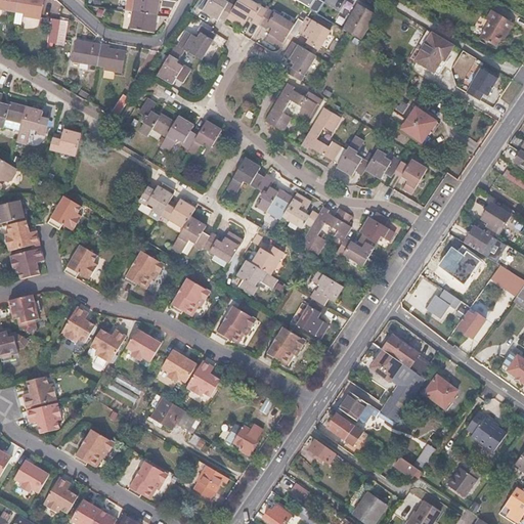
[(0,0),(0,9),(15,12),(17,0),(0,0)]
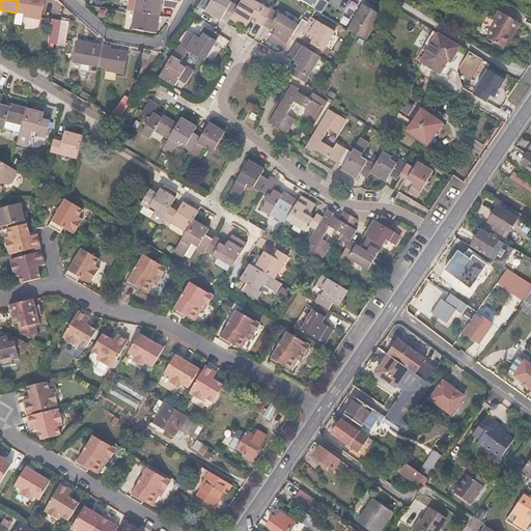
[(18,0),(16,12),(24,14),(24,17),(40,20),(44,0),(18,0)]
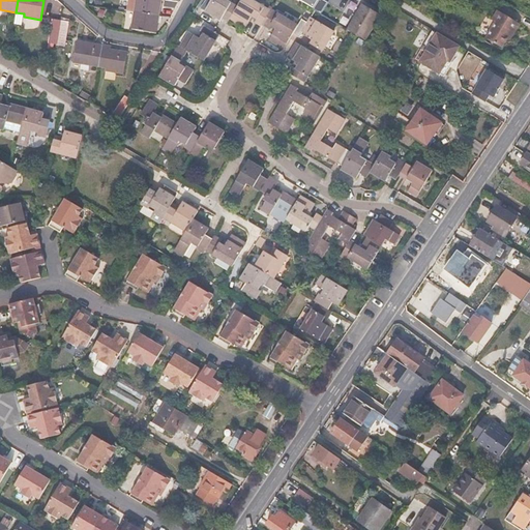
[(156,16),(158,5),(162,5),(162,0),(127,0),(126,10),(134,11),(136,11),(138,12),(156,16)]
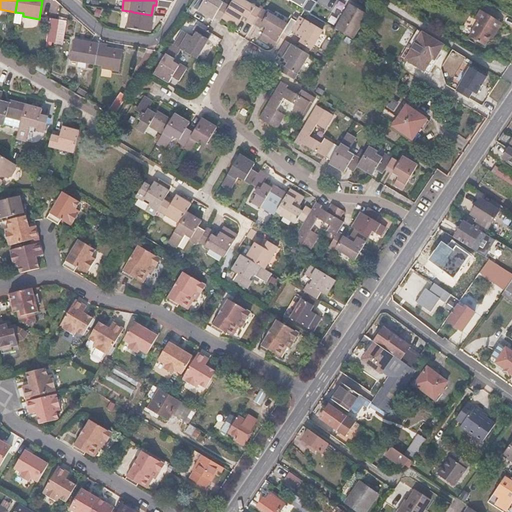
[(202,0),(197,9),(211,18),(214,14),(221,17),(228,6),(219,0),(202,0)]
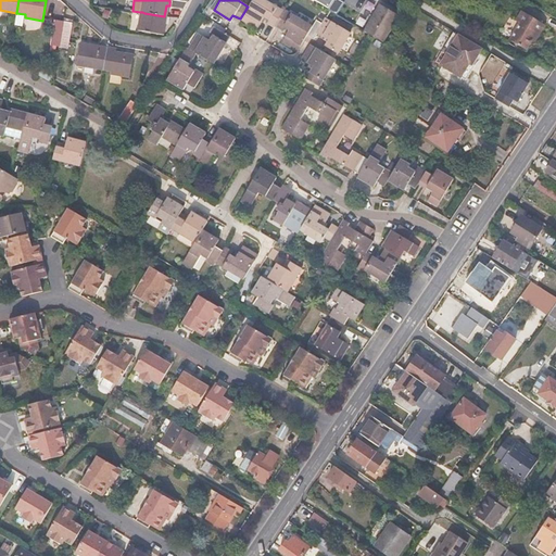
[(283,11),(265,0),(251,0),(248,7),(240,19),(255,27),(263,17),(275,25),(283,11)]
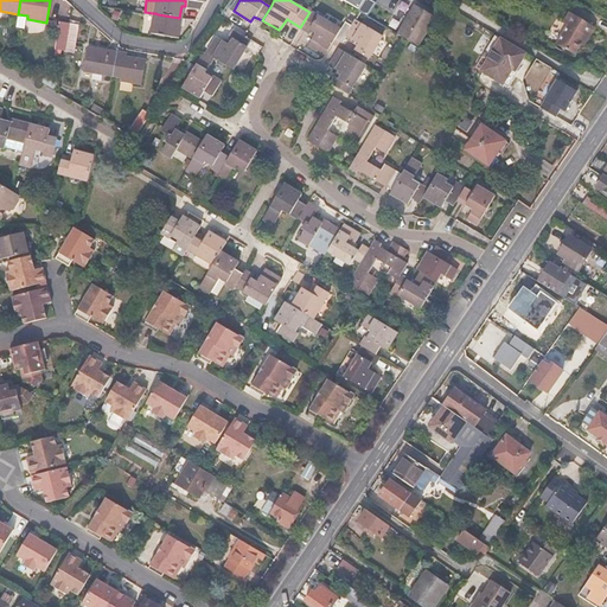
[(414,1),(396,31),(417,44),(436,14),(414,1)]
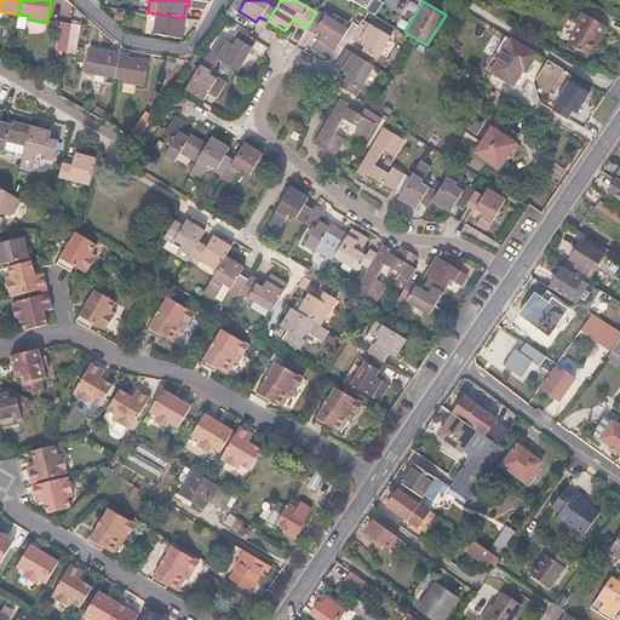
[(600,36),(607,26),(580,10),(573,19),(578,23),(566,41),(585,53),(592,44),(597,35),(600,36)]
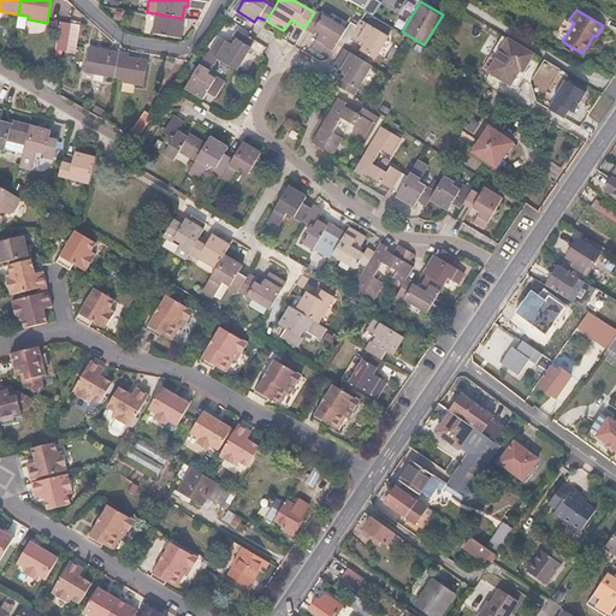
[(329,54),(336,42),(339,36),(345,28),(321,13),(319,16),(314,12),(304,28),(312,31),(314,28),(319,30),(311,43),(329,54)]
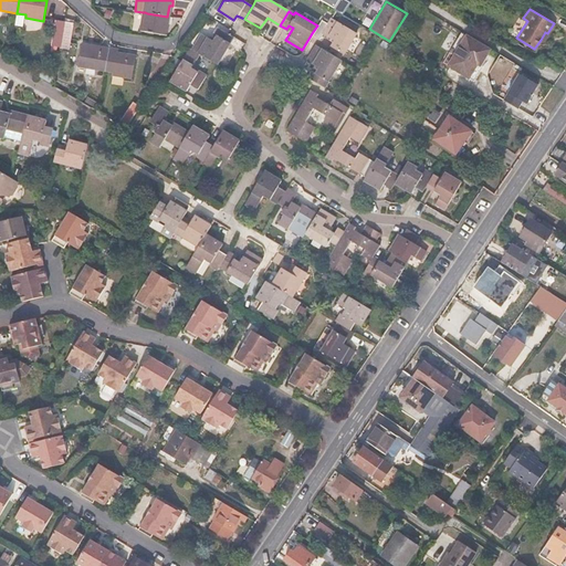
[(142,31),(161,34),(163,25),(165,25),(167,17),(147,13),(145,12),(143,12),(139,31),(142,31)]
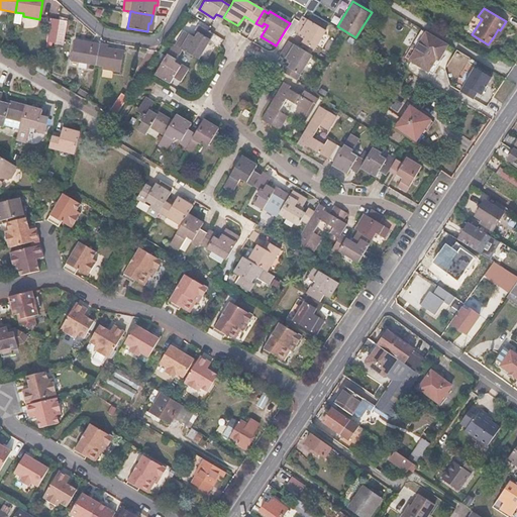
[(327,28),(302,13),(297,21),(292,19),(290,23),(285,30),(291,33),(294,28),(306,36),(303,41),(315,48),(327,28)]
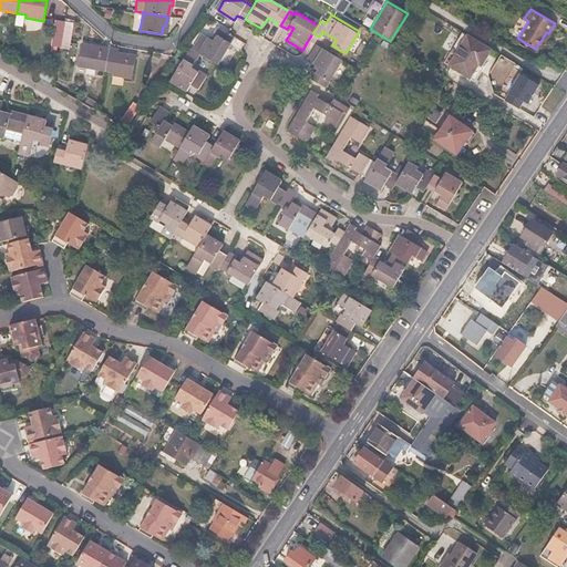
[(61,41),(64,22),(55,21),(52,40),(61,41)]
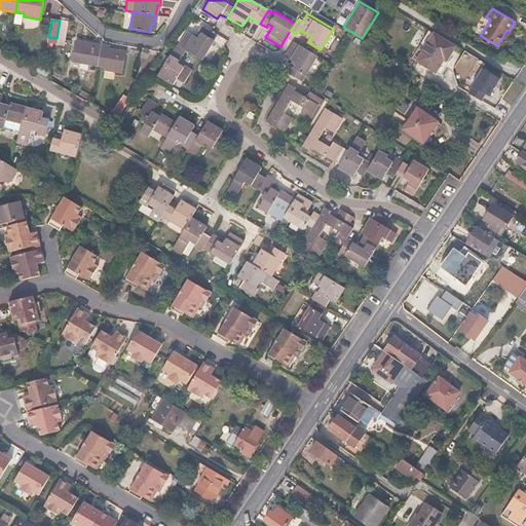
[(68,22),(60,21),(57,38),(65,40),(68,22)]
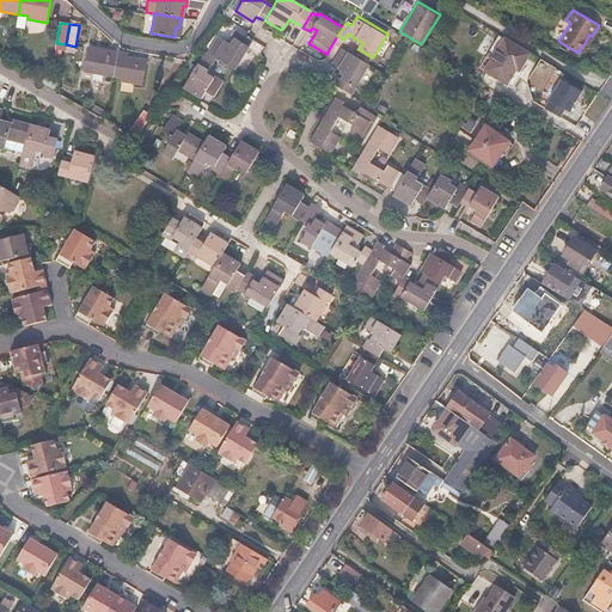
[(252,38),(245,34),(237,29),(232,37),(234,40),(231,44),(219,37),(208,53),(216,59),(234,69),(252,40),(252,38)]
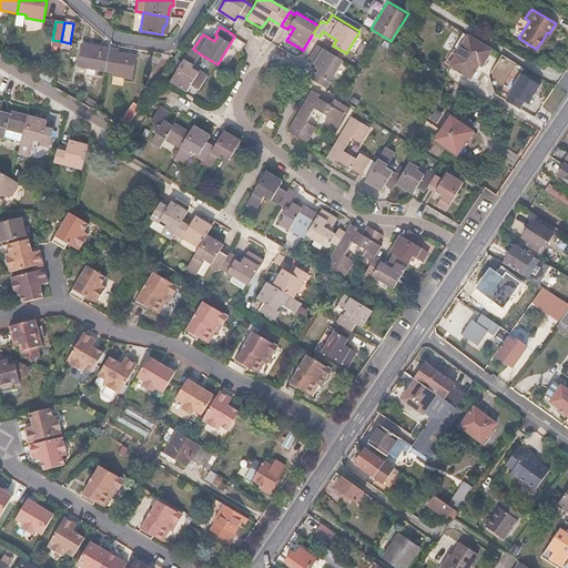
[(463,32),(445,62),(449,64),(468,34),(463,32)]
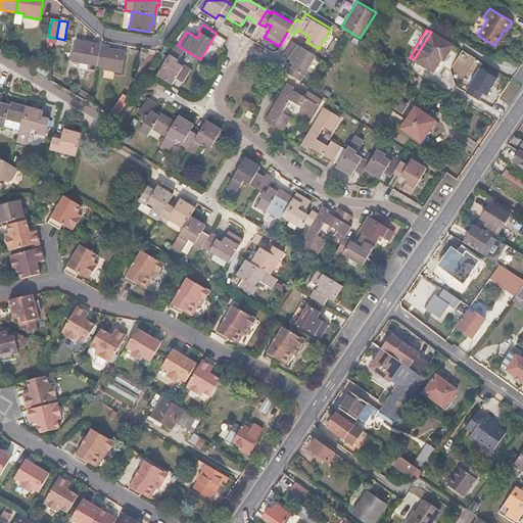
[(431,32),(414,59),(433,70),(440,58),(443,59),(452,45),(431,32)]
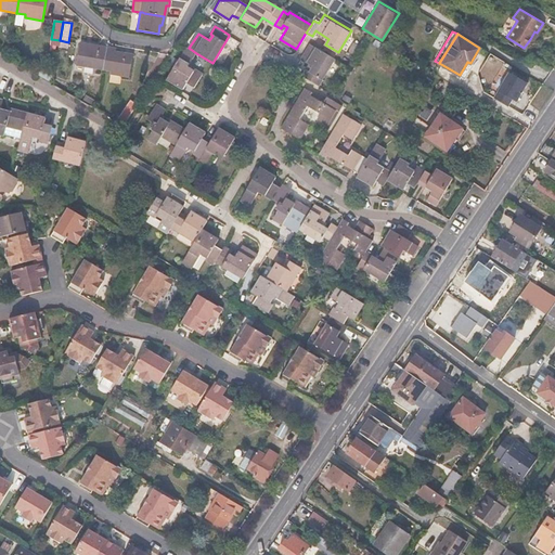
[(318,86),(335,57),(310,43),(300,60),(312,66),(305,78),(318,86)]
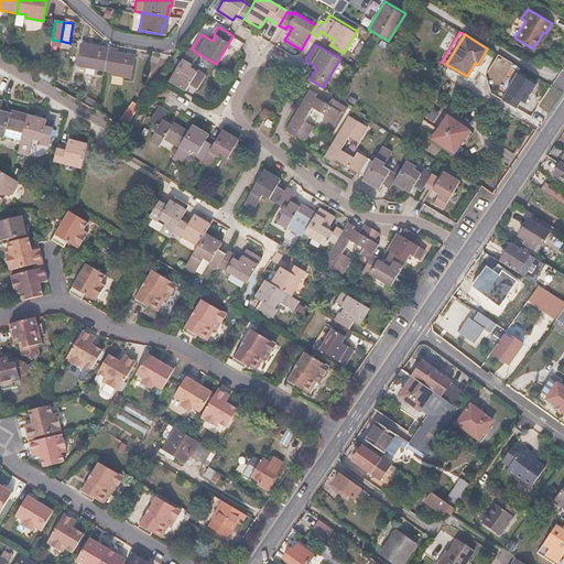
[(108,50),(108,49),(89,45),(89,49),(80,46),(77,63),(86,65),(85,67),(104,72),(107,53),(108,50)]
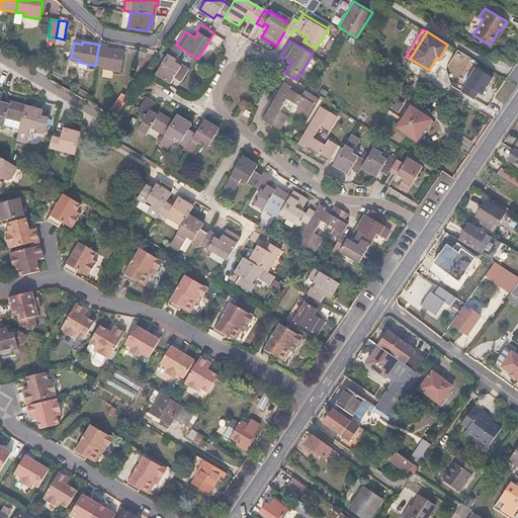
[(176,45),(174,44),(155,74),(170,83),(174,78),(179,82),(187,70),(175,62),(183,50),(176,45)]
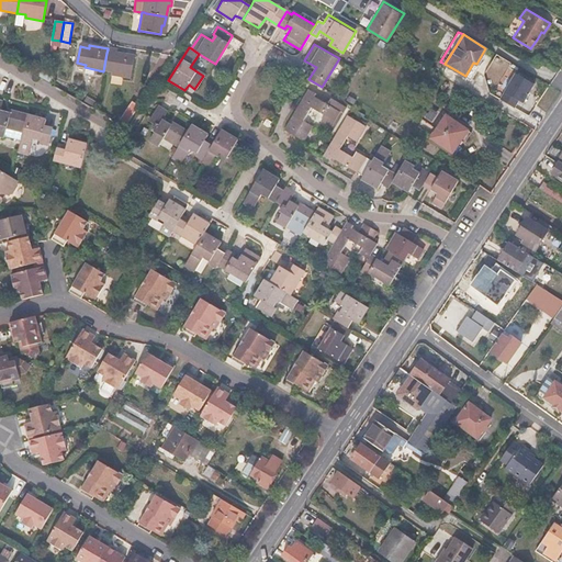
[(114,55),(107,53),(103,71),(112,72),(111,75),(130,78),(134,55),(115,51),(114,55)]
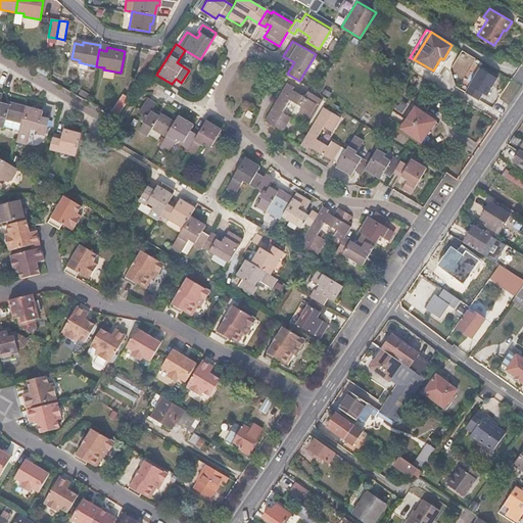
[(480,65),(465,91),(479,99),(483,92),(486,94),(497,77),(480,65)]
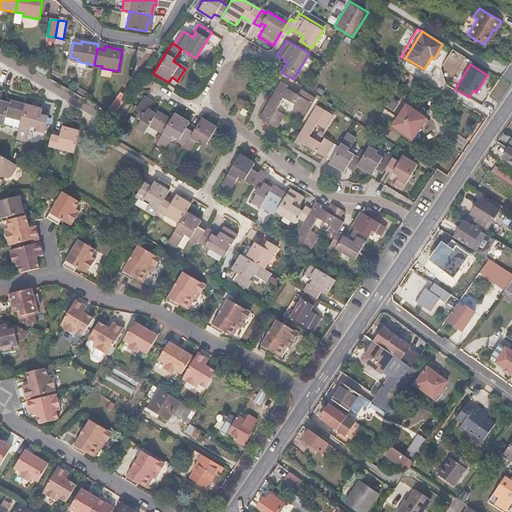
[(312,95),(308,93),(301,89),(296,95),(285,88),(286,85),(281,82),(271,98),(259,118),(274,128),(282,114),(275,109),(283,98),(294,105),(291,109),(300,114),(312,95)]
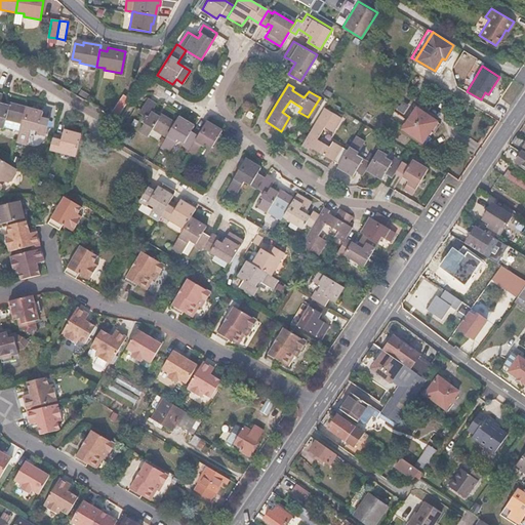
[(127,104),(130,98),(123,94),(109,115),(117,119),(127,104)]
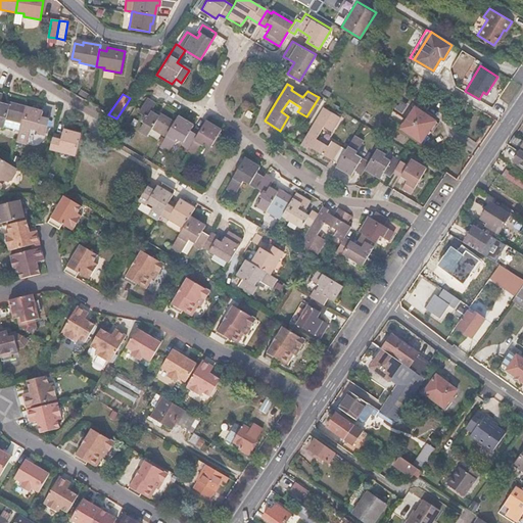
[(0,129),(3,130),(4,128),(6,121),(19,125),(24,108),(9,104),(8,107),(0,105),(2,96),(0,95),(0,129)]
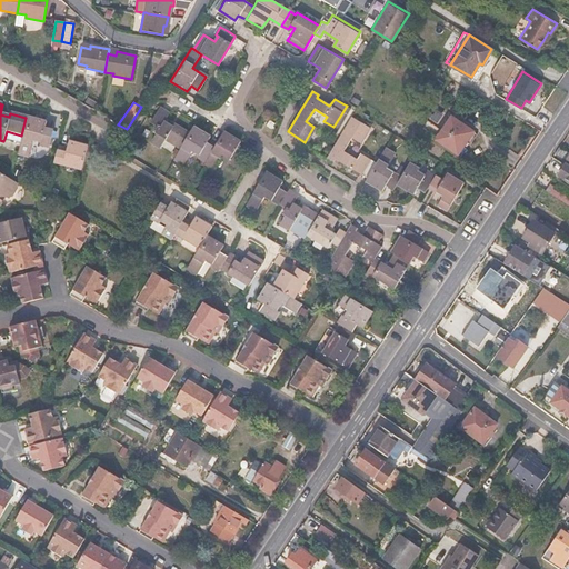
[(161,105),(153,117),(152,119),(158,123),(155,129),(157,131),(151,139),(161,145),(167,136),(182,145),(191,130),(176,121),(175,122),(166,117),(170,110),(161,105)]
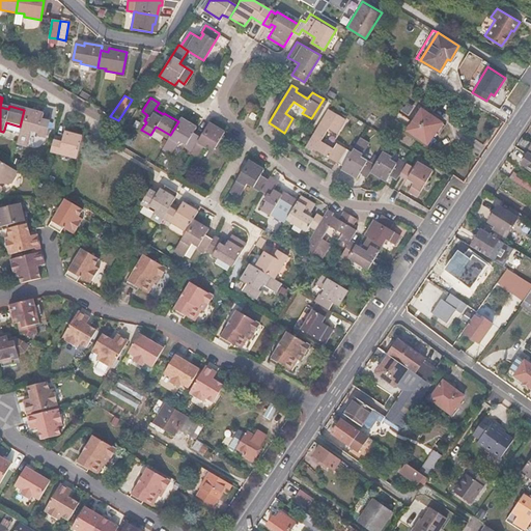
[(312,148),(341,167),(348,155),(342,150),(344,148),(335,142),(332,146),(320,140),(327,130),(334,134),(343,118),(328,108),(304,147),(310,150),(312,148)]
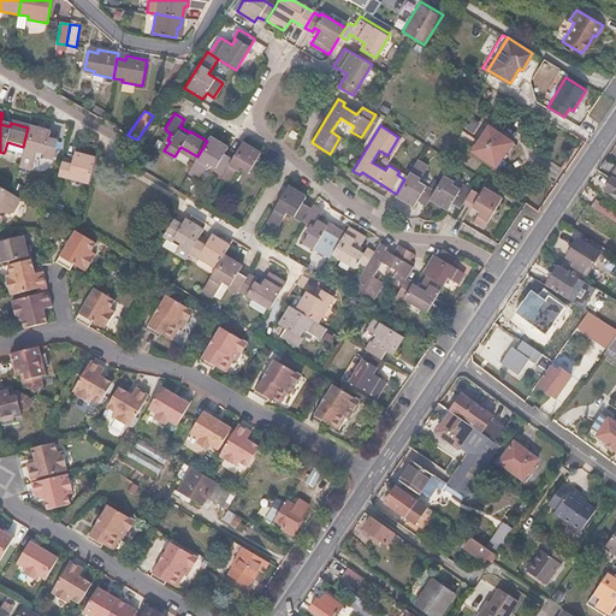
[(21,155),(18,167),(30,171),(35,153),(42,155),(41,160),(51,163),(57,143),(47,140),(48,134),(28,128),(23,147),(21,155)]
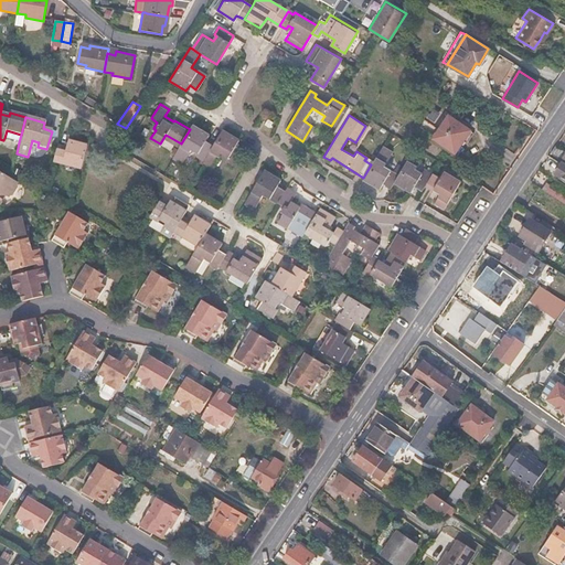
[(451,123),(447,118),(433,138),(455,153),(465,139),(460,136),(466,127),(454,119),(451,123)]
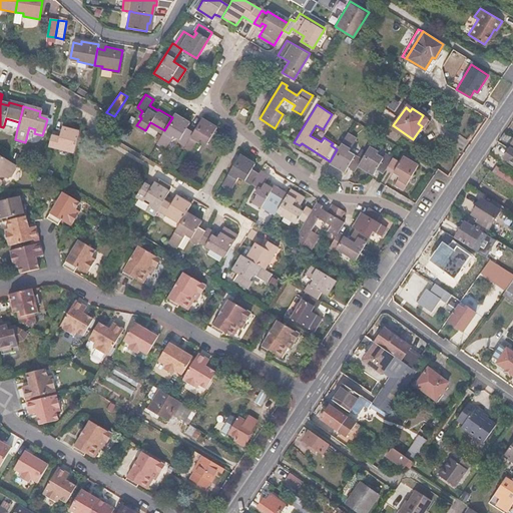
[(172,117),(164,130),(157,142),(165,147),(173,133),(186,141),(193,130),(186,125),(189,120),(175,112),(172,117)]
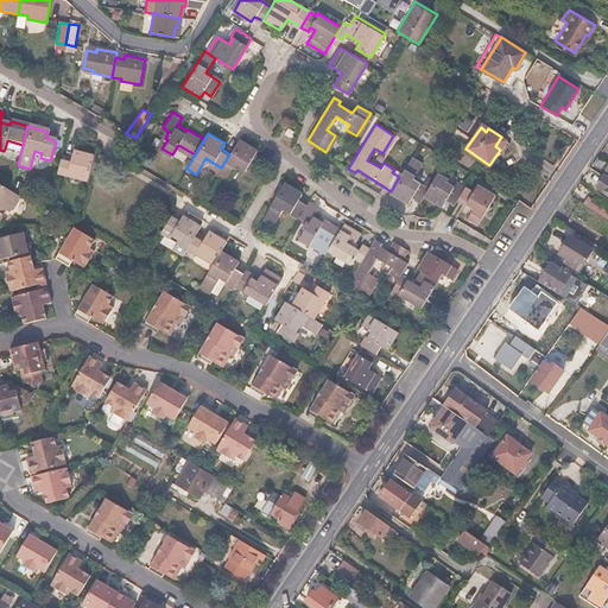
[(507,140),(501,137),(495,146),(500,150),(507,140)]
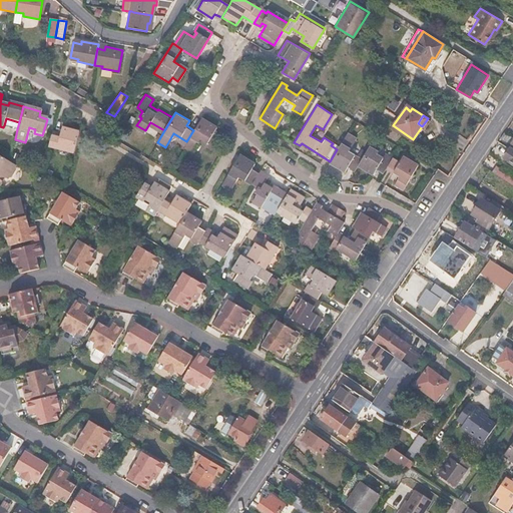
[(186,141),(183,146),(192,151),(200,138),(213,146),(220,134),(213,130),(216,125),(201,116),(193,130),(186,141)]
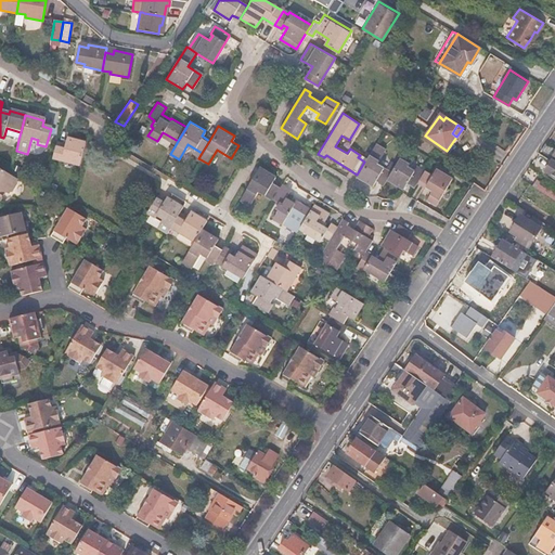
[(4,136),(18,140),(21,132),(7,128),(4,136)]
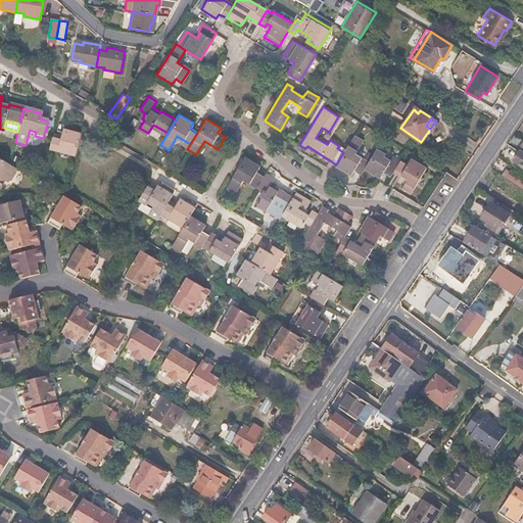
[(53,134),(49,150),(76,157),(81,135),(64,131),(62,136),(53,134)]
